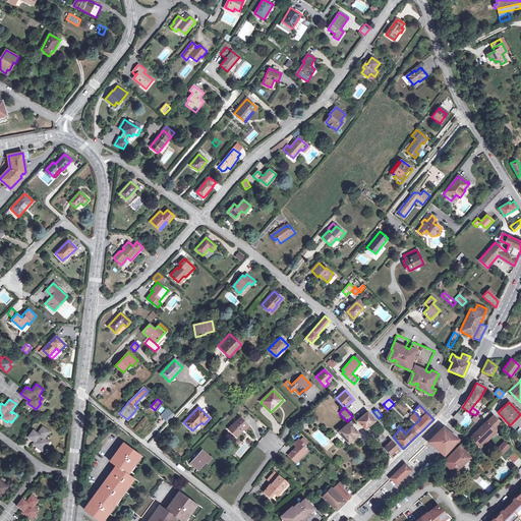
[(170,411),(164,418),(167,422),(174,414),(170,411)]
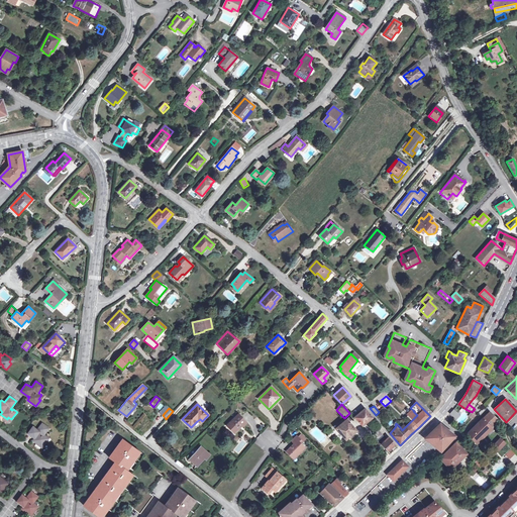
[(362,426),(373,417),(365,408),(353,417),(362,426)]
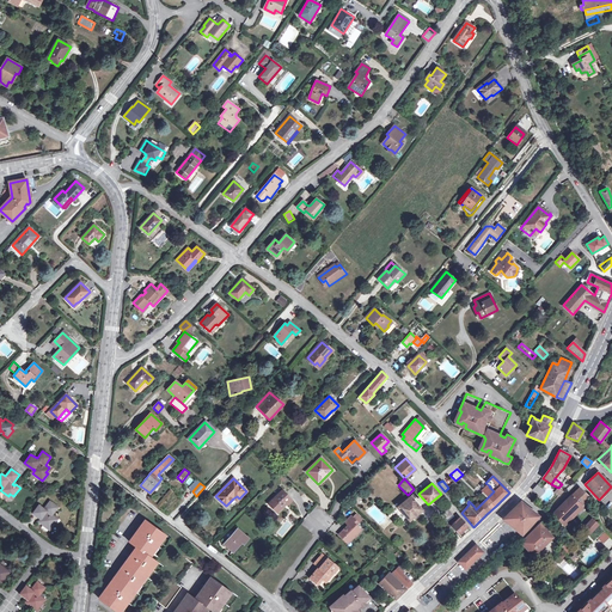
[(544,491),(537,484),(532,490),(539,496),(544,491)]
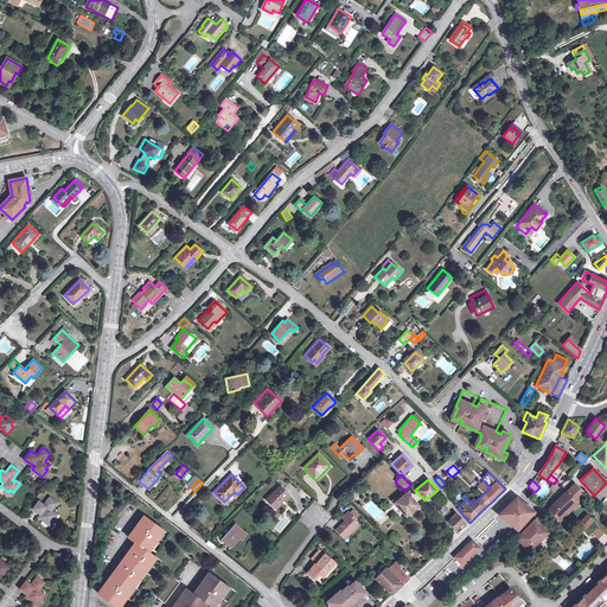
[(486,483),(485,481),(479,487),(484,493),(490,487),(485,483),(486,483)]
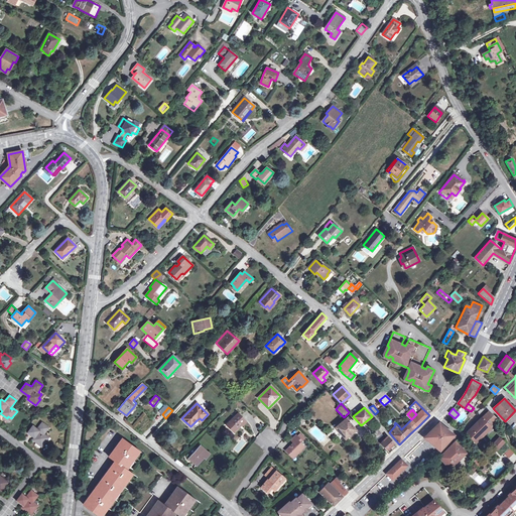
[(515,410),(505,421),(506,422),(515,413),(515,410)]
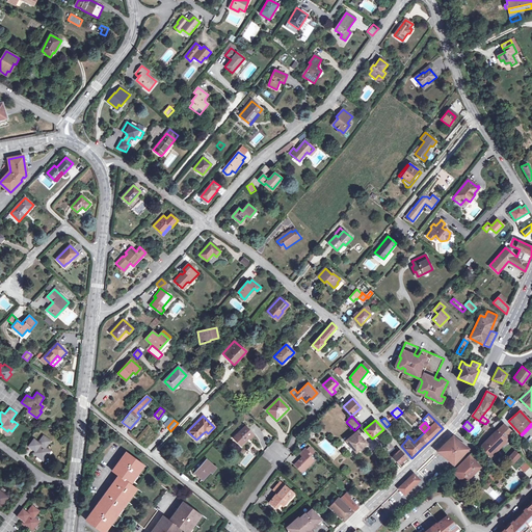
[(504,424),(497,431),(505,440),(513,433),(504,424)]
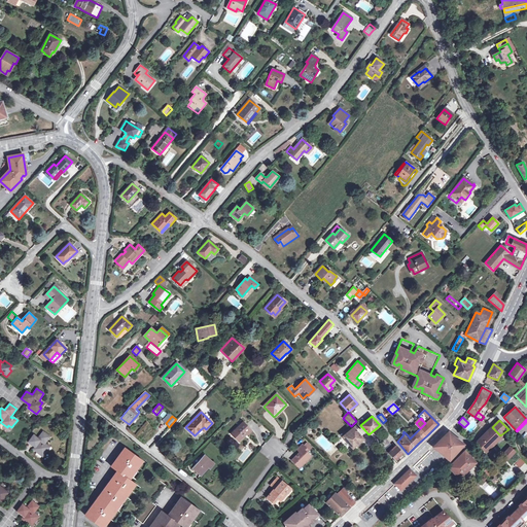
[(232,433),(239,442),(246,433),(247,434),(251,430),(243,422),(232,433)]
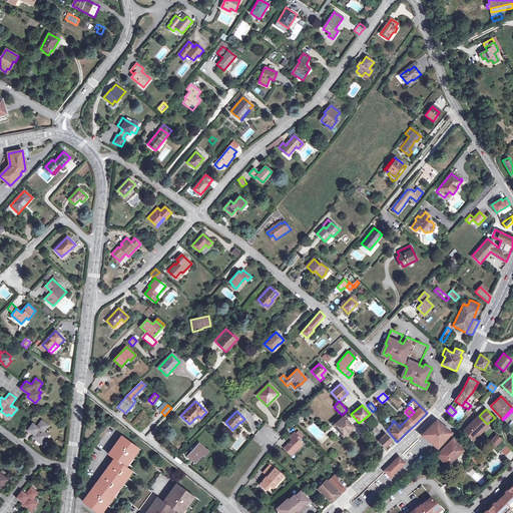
[(333,425),(343,436),(354,427),(347,419),(350,416),(347,413),(333,425)]
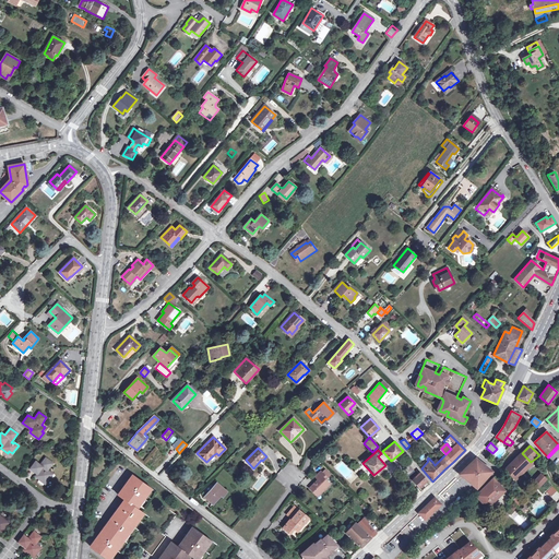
[(531,462),(522,453),(504,470),(514,478),(531,462)]
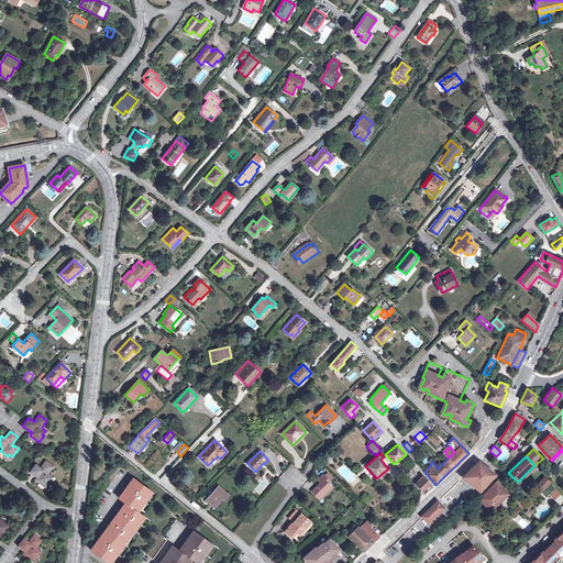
[(48,479),(51,476),(47,474),(53,466),(46,461),(41,468),(35,465),(30,472),(36,477),(37,477),(39,476),(40,477),(36,481),(45,487),(51,482),(48,479)]
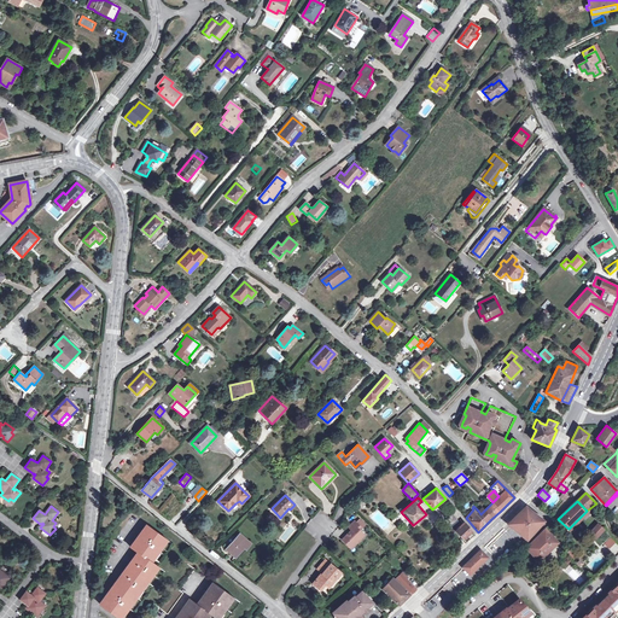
[(543,520),(525,506),(507,524),(526,540),(543,520)]
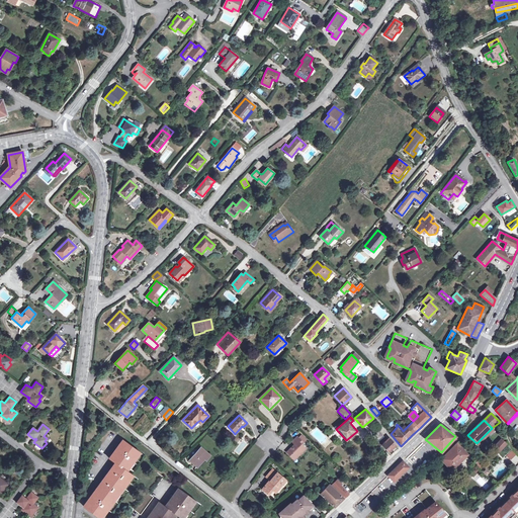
[(377,441),(383,436),(378,431),(376,432),(372,436),(377,441)]
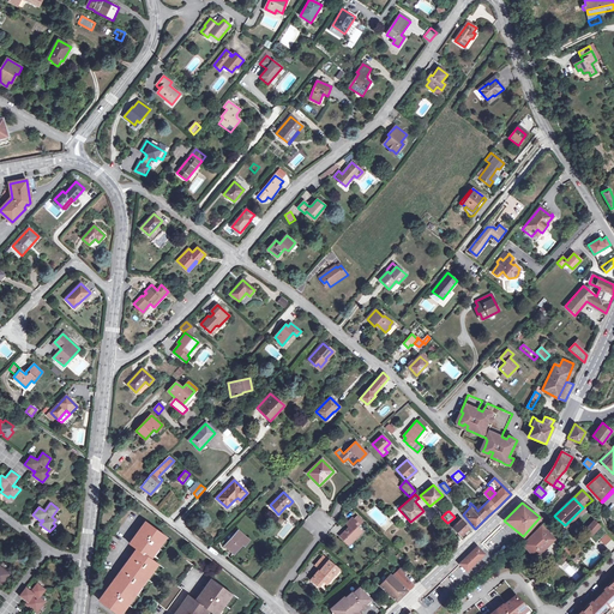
[(359,524),(353,518),(347,524),(349,527),(339,536),(348,545),(350,542),(351,543),(362,533),(357,527),(359,525),(359,524)]
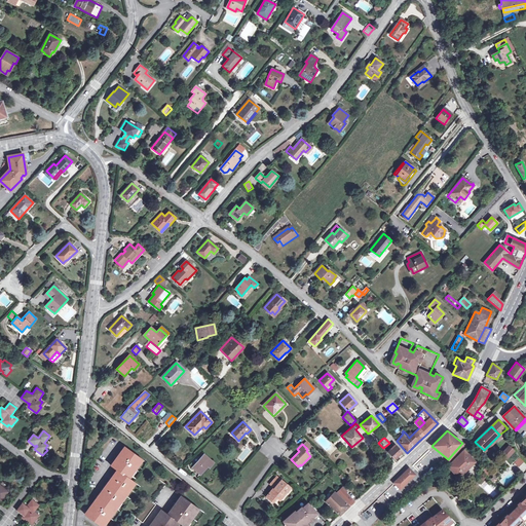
[(402,452),(396,446),(390,450),(389,449),(386,452),(393,459),(402,452)]
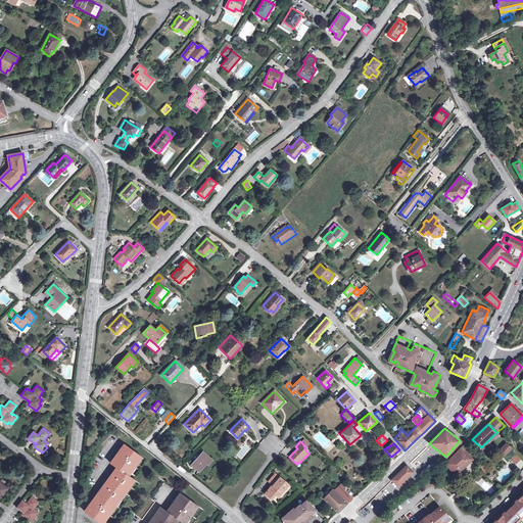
[(511,448),(506,443),(498,450),(504,456),(511,448)]
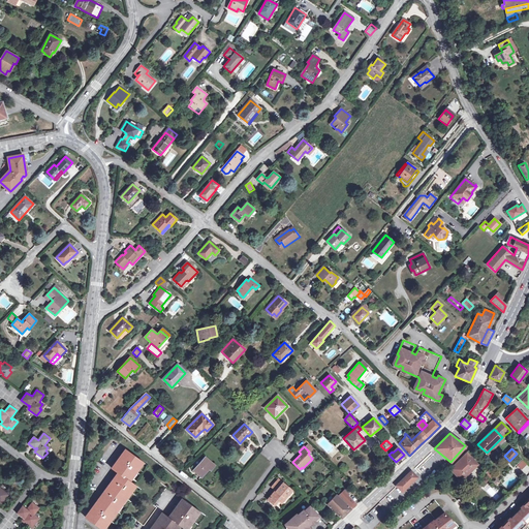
[(112,469),(118,473),(86,518),(101,528),(134,485),(128,479),(142,462),(126,449),(112,469)]
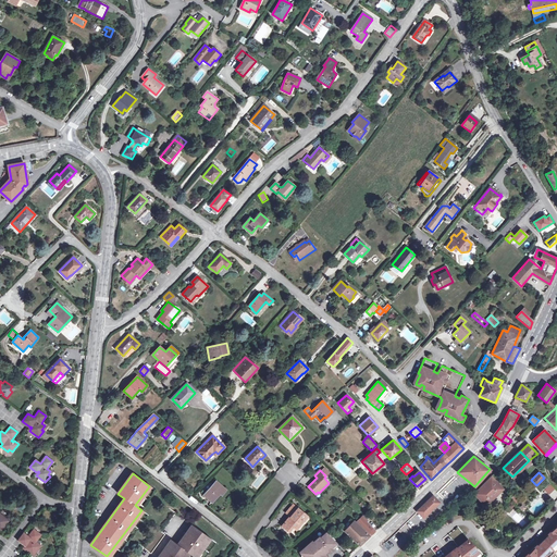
[(492,477),(474,494),(485,506),(503,490),(492,477)]
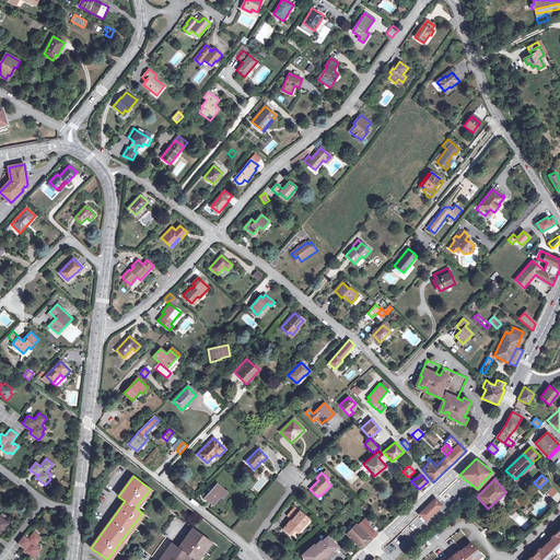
[(205,498),(213,504),(221,496),(221,497),(225,491),(217,483),(205,498)]
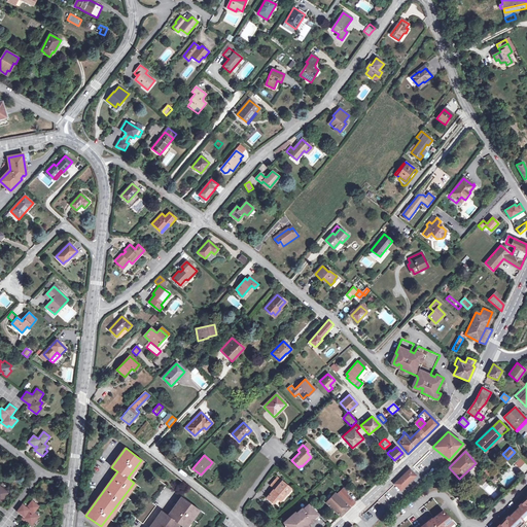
[(521,459),(516,464),(520,469),(526,463),(521,459)]
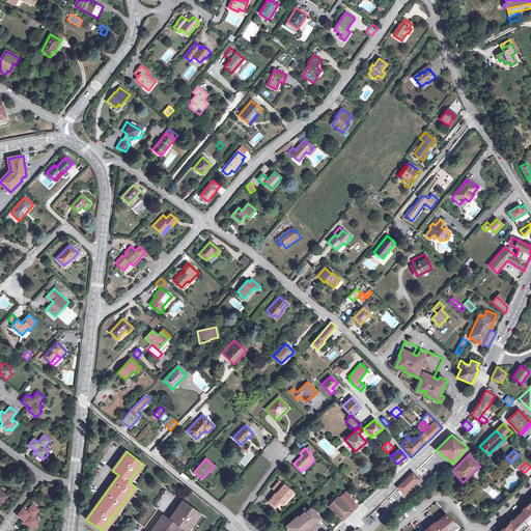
[(485,473),(494,482),(497,479),(492,473),(488,470),(485,473)]
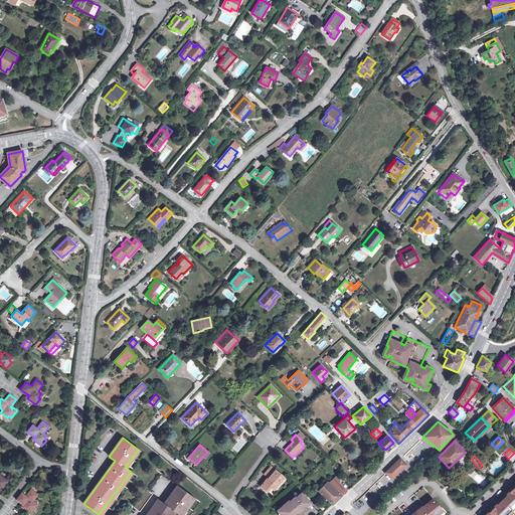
[(400,459),(386,473),(391,478),(405,464),(400,459)]
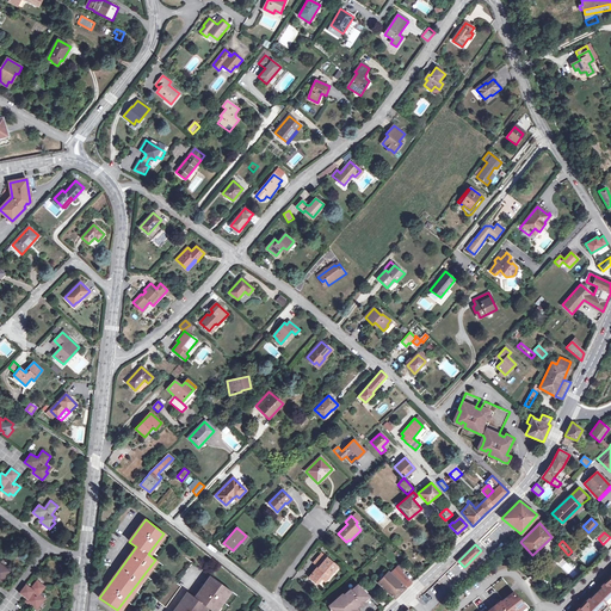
[(319,567),(326,557),(321,554),(314,563),(318,567),(319,567)]
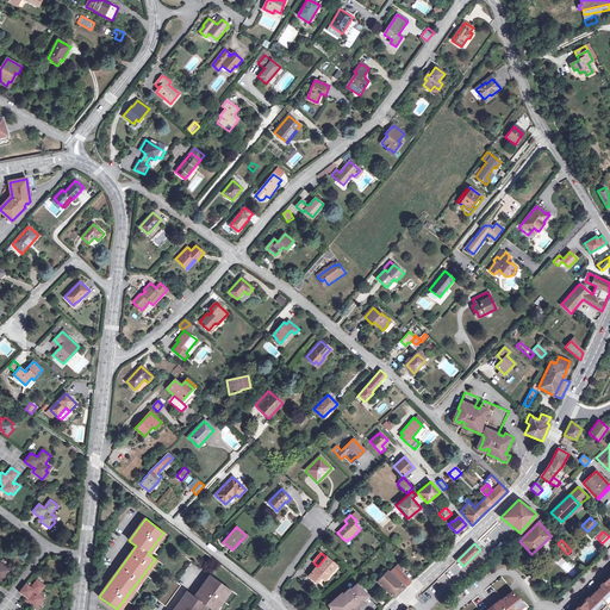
[(169,577),(173,579),(157,601),(166,607),(181,585),(178,583),(192,562),(185,556),(169,577)]
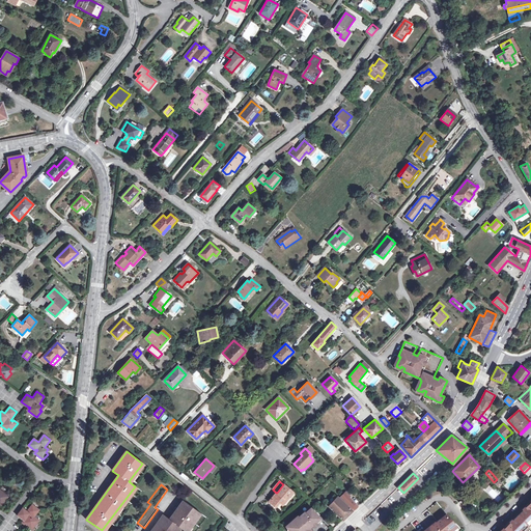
[(277,493),(276,493),(269,501),(274,505),(278,501),(281,503),(287,495),(289,497),(292,492),(283,484),(277,493)]
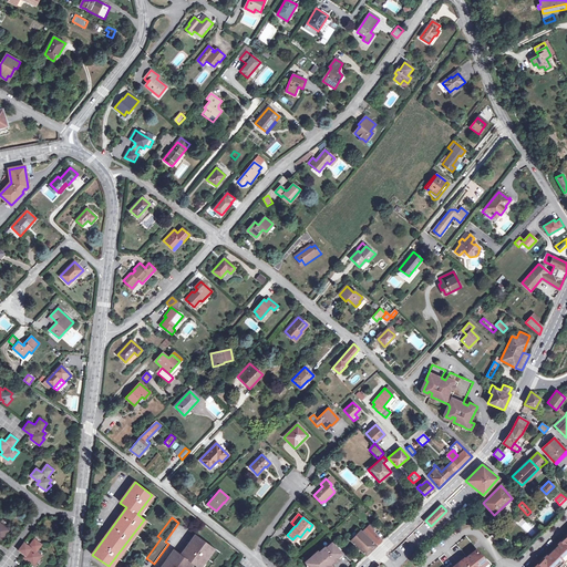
[(377,546),(382,540),(373,532),(374,531),(369,525),(363,532),(362,533),(360,531),(351,540),(356,545),(356,546),(367,555),(377,546)]
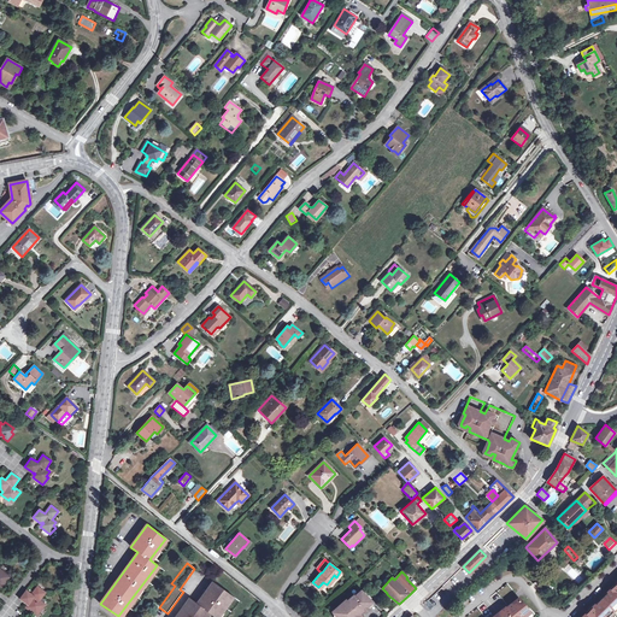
[(616,616),(616,581),(615,583),(616,583),(613,586),(613,585),(606,592),(607,592),(595,605),(594,604),(587,611),(588,611),(586,612),(580,616),(616,616)]
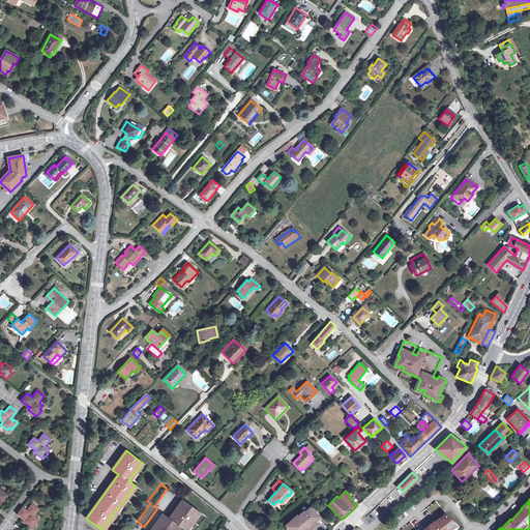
[(176,529),(179,526),(184,529),(185,529),(199,512),(183,500),(170,519),(164,514),(151,529),(176,529)]
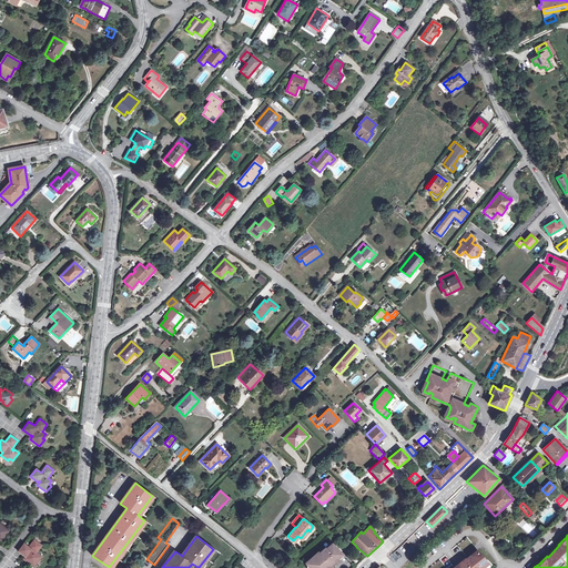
[(37,558),(39,555),(37,553),(42,546),(34,539),(29,547),(24,544),(19,550),(24,556),(26,556),(27,555),(28,556),(24,560),(34,567),(39,560),(37,558)]
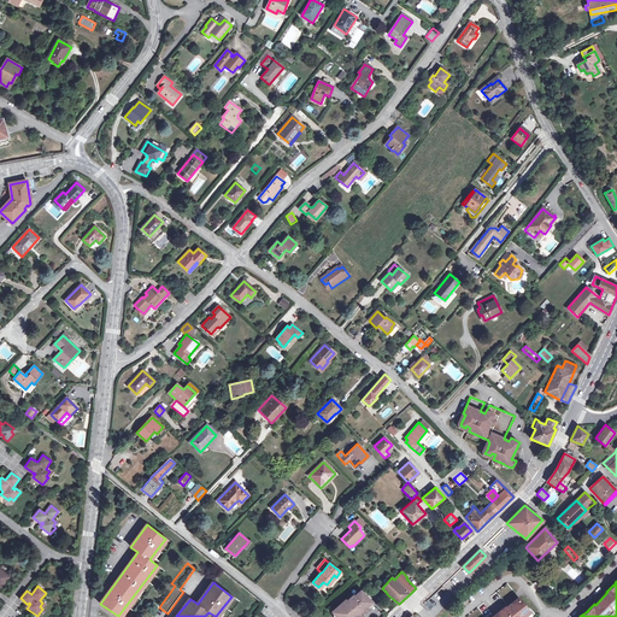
[(333,616),(363,616),(360,615),(374,603),(363,589),(356,595),(356,594),(352,598),(351,597),(347,599),(333,611),(330,615),(333,616)]
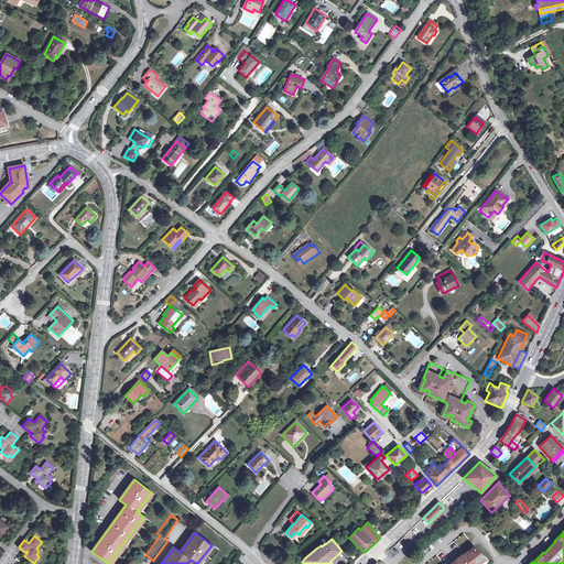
[(484,563),(486,563),(485,562),(486,561),(481,556),(474,545),(449,563),(484,563)]
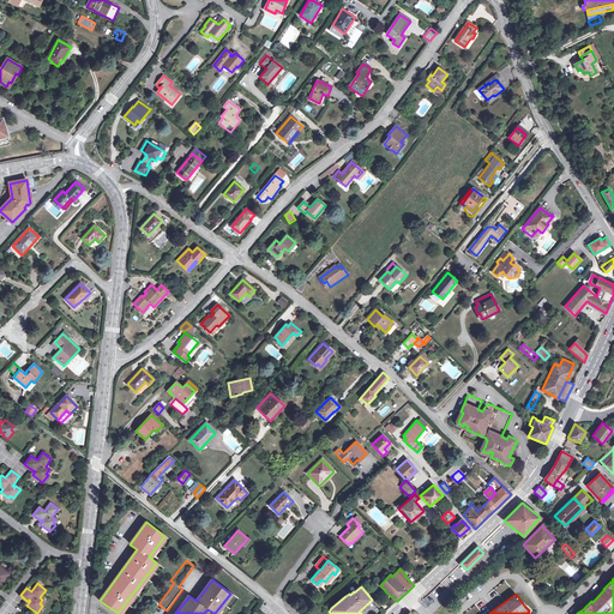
[(422,601),(427,607),(432,603),(426,597),(422,601)]
